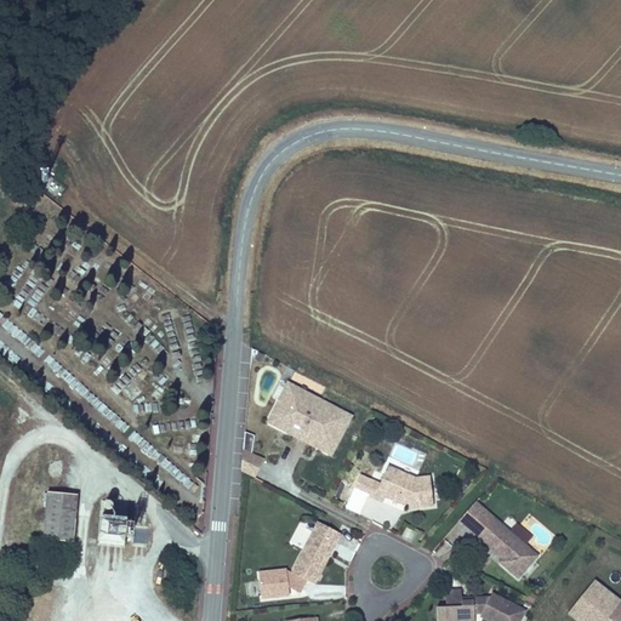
[(312,436),(335,446),(351,415),(288,383),(271,415),(295,427),(291,433),(308,443),(312,436)]
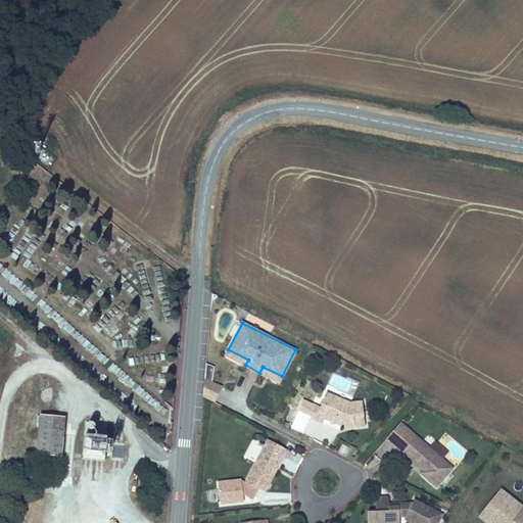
[(245,365),(248,360),(228,349),(225,354),(245,365)]
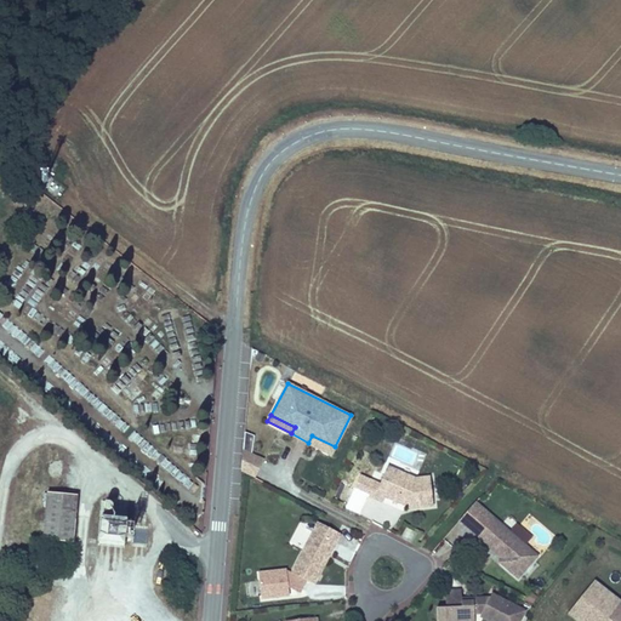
[(331,454),(335,446),(312,436),(308,443),(331,454)]
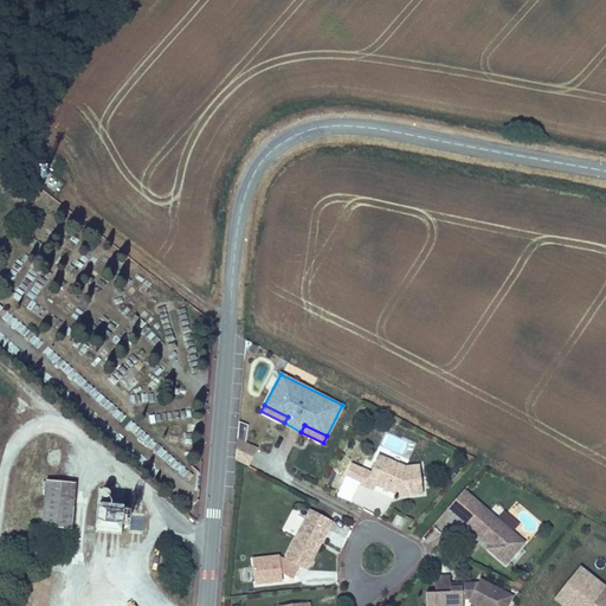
[(253,458),(256,449),(245,445),(242,455),(253,458)]
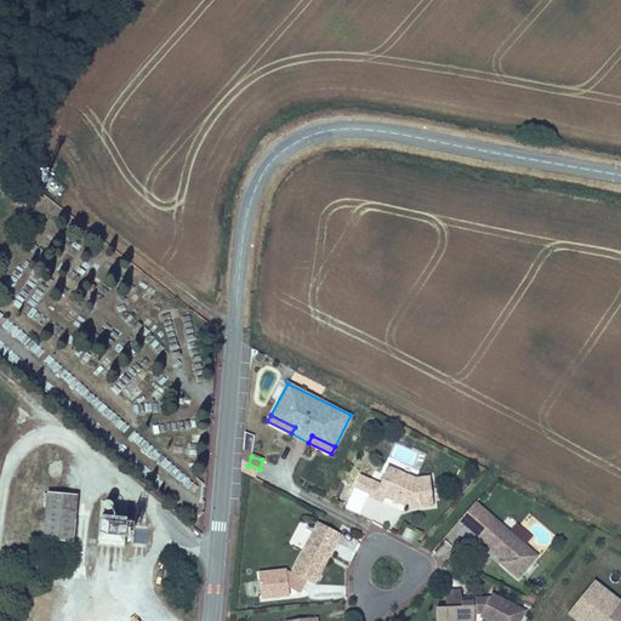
[(403,479),(414,479),(387,465),(382,473),(391,477),(392,474),(403,479)]
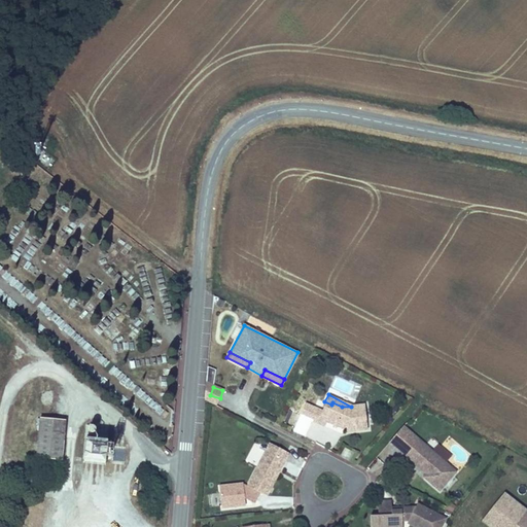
[(347,431),(365,429),(363,406),(351,407),(342,407),(332,402),(331,405),(324,401),(315,421),(322,424),(324,420),(347,431)]
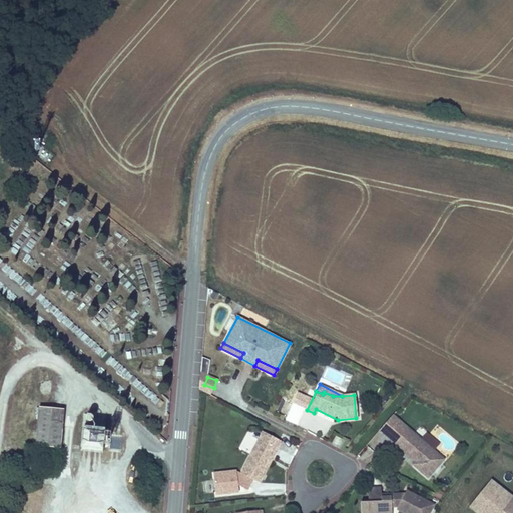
[(36,443),(62,445),(65,407),(40,405),(36,443)]
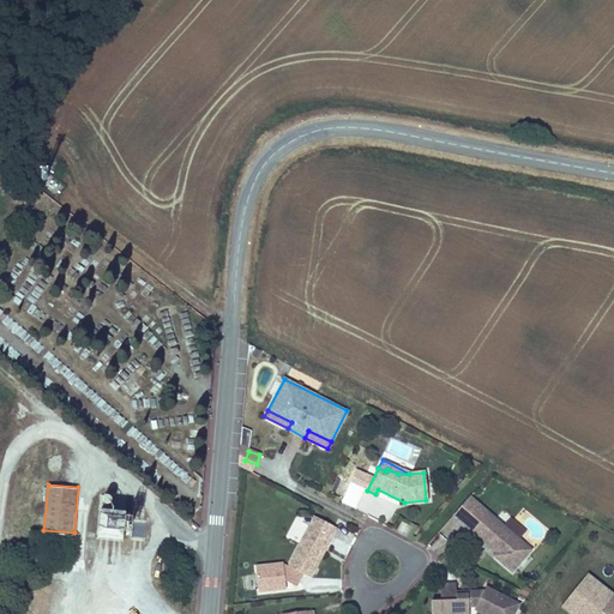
[(510,572),(529,551),(468,497),(452,515),(489,548),(493,546),(499,551),(495,553),(493,557),(510,572)]
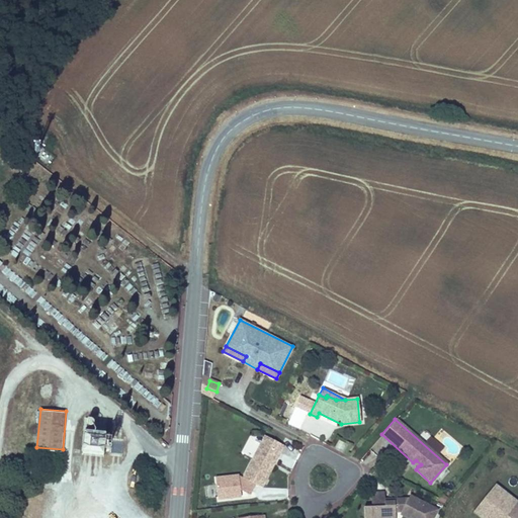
[(84,452),(103,454),(105,431),(86,429),(84,452)]
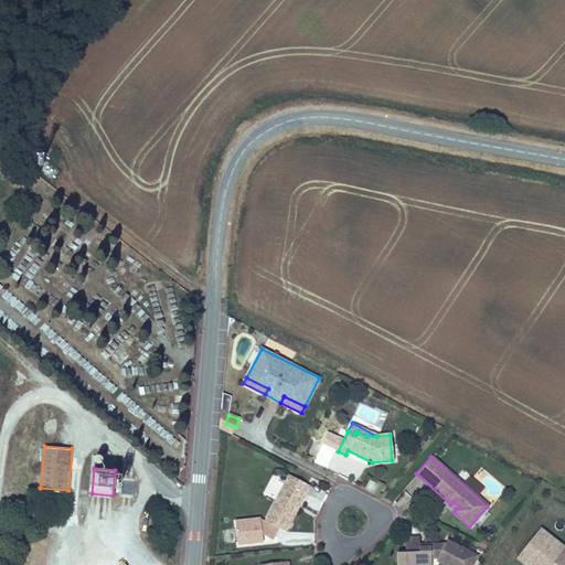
[(274,499),(284,480),(273,475),(263,493),(274,499)]
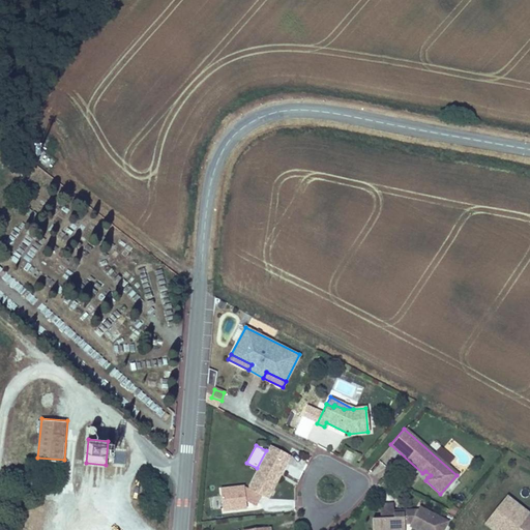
[(270,447),(248,490),(244,488),(221,491),(223,513),(246,510),(245,503),(257,508),(262,497),(269,501),(292,459),(270,447)]
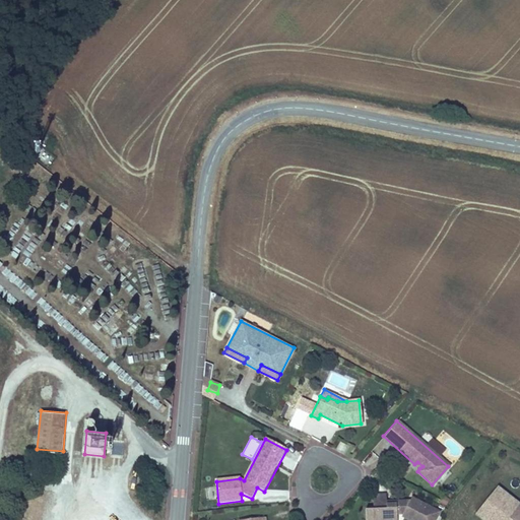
[(112,455),(121,456),(122,445),(113,444),(112,455)]
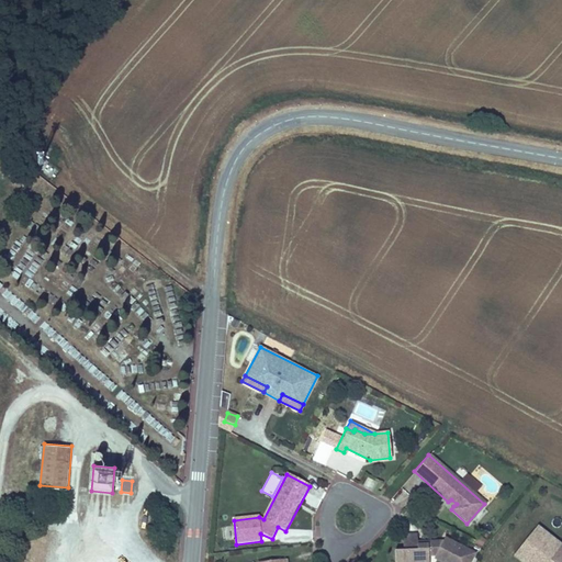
[(363,490),(373,493),(377,483),(367,480),(363,490)]
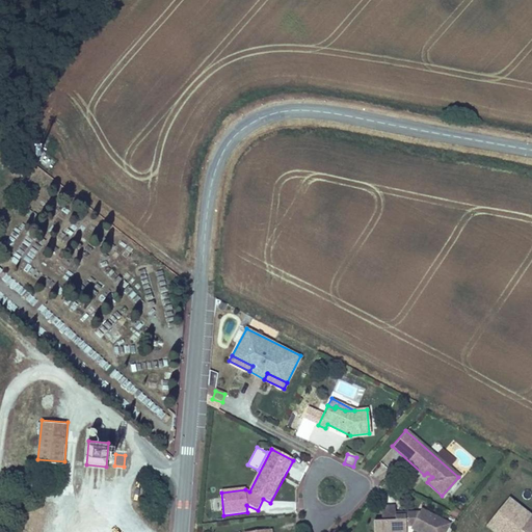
[(380,464),(372,476),(381,482),(389,471),(380,464)]
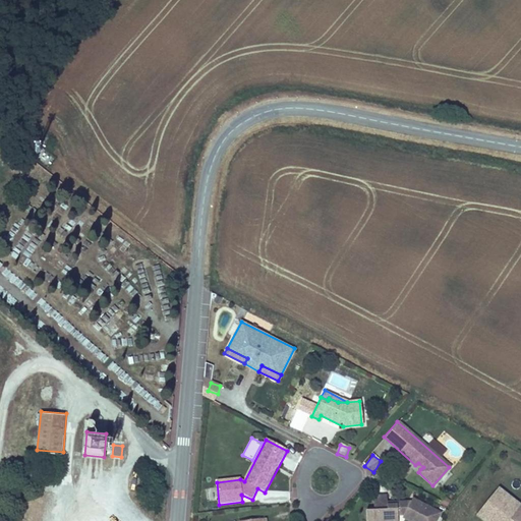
[(476,516),(482,520),(488,520),(508,497),(497,488),(476,516)]
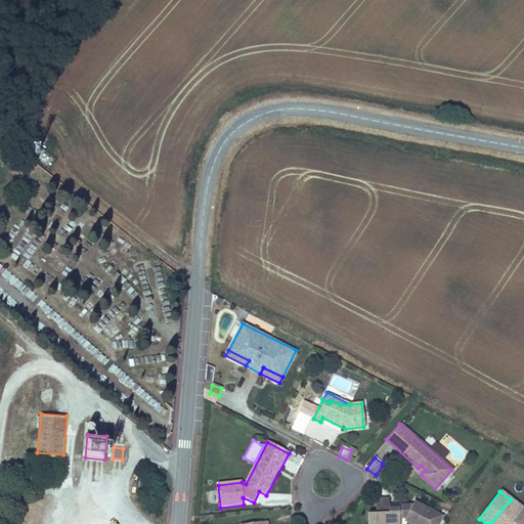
[(389,508),(389,505),(389,497),(376,497),(376,511),(389,511),(389,508)]
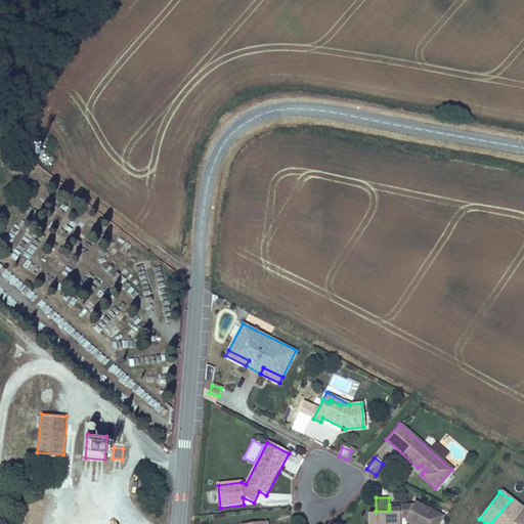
[(523,523),(523,510),(511,499),(491,523),(523,523)]
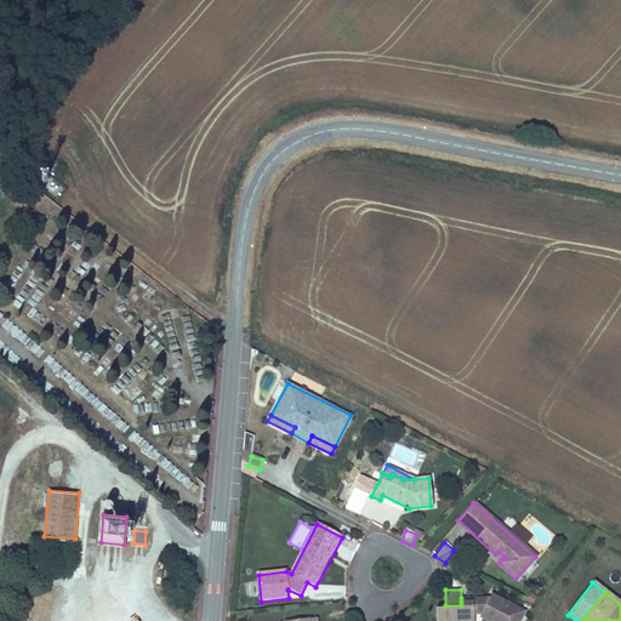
[(436,620),(473,620),(473,613),(476,613),(490,620),(517,620),(522,613),(491,594),(486,602),(479,602),(461,602),(461,605),(445,605),(436,607),(436,620)]
